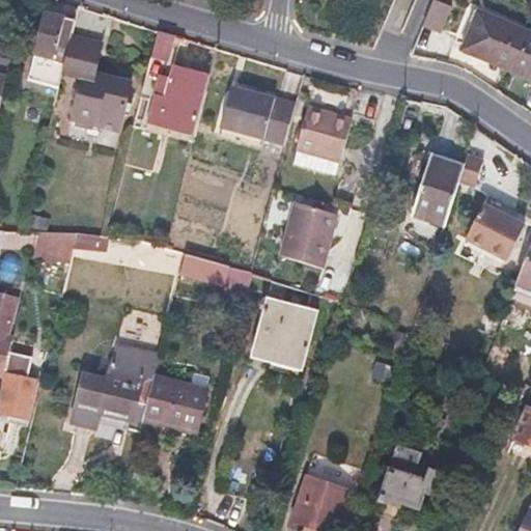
[(460,48),(506,67),(521,28),(475,10),(460,48)]
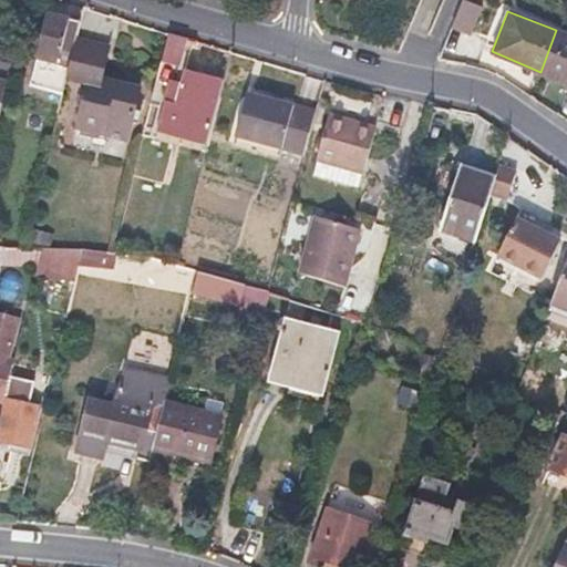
[(64,93),(66,83),(75,42),(79,23),(45,17),(31,86),(64,93)]
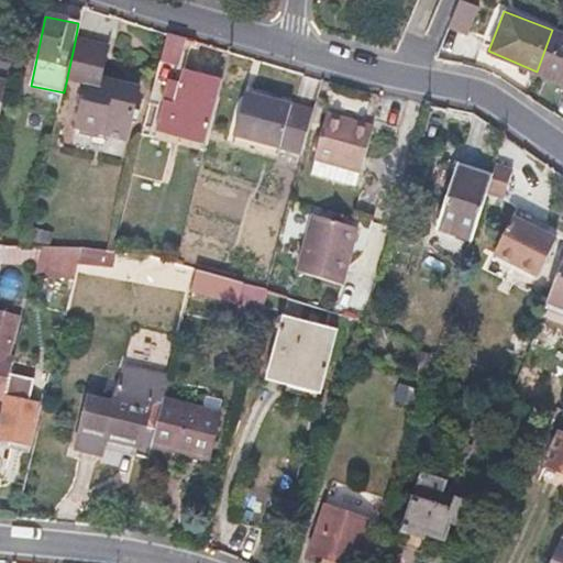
[(562,34),(552,30),(537,72),(562,81),(562,34)]
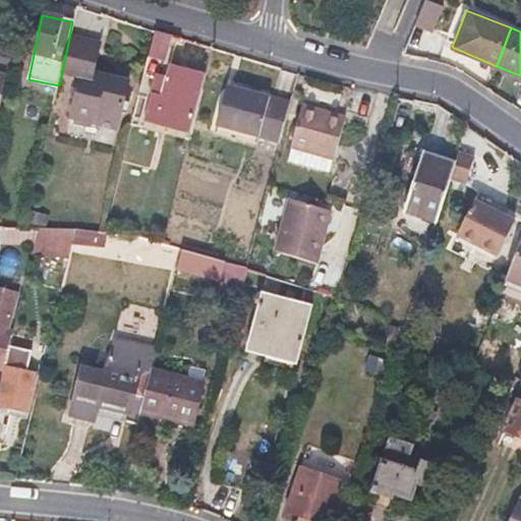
[(154,31),(154,32),(143,77),(156,80),(145,124),(190,135),(205,73),(169,65),(176,37),(154,31)]
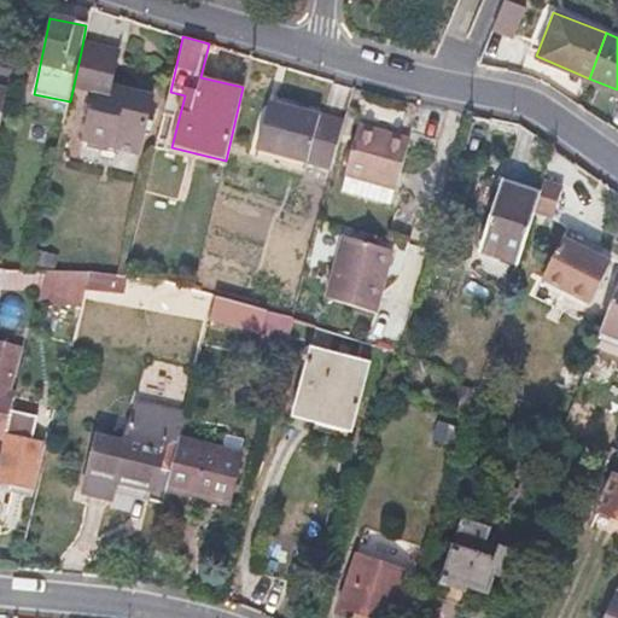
[(73,91),(83,93),(95,95),(86,144),(140,155),(153,97),(111,88),(117,53),(82,46),(73,91)]
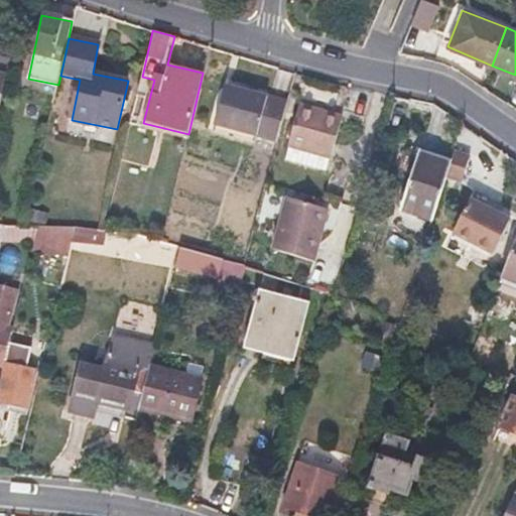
[(229,87),(226,99),(223,112),(218,111),(215,127),(276,141),(287,101),(229,87)]
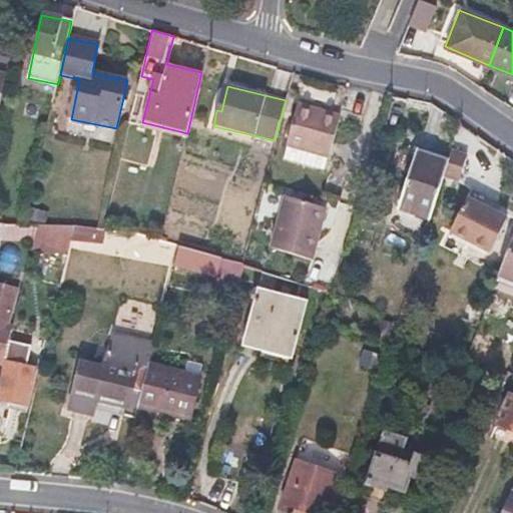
[(330,155),(336,134),(341,114),(299,104),(289,143),(330,155)]
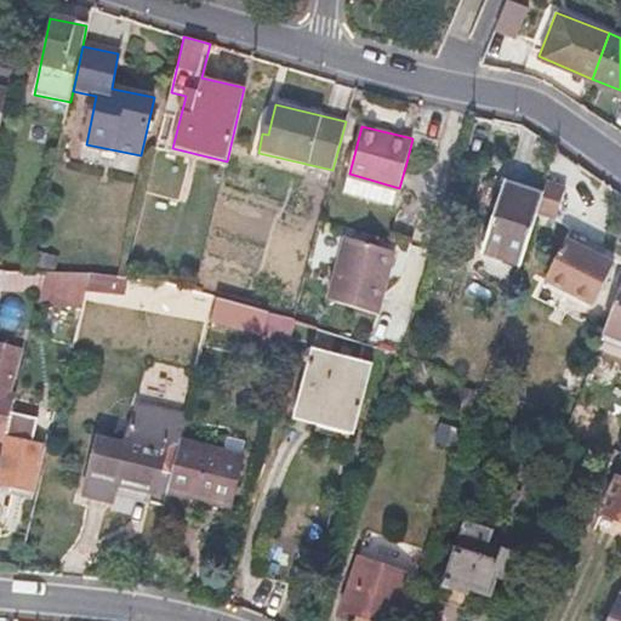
[(399,188),(349,174),(345,192),(394,205),(399,188)]
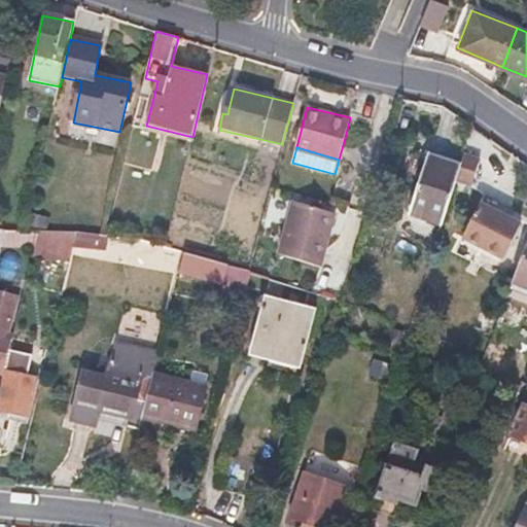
[(441,224),(450,195),(460,166),(426,155),(408,214),(441,224)]
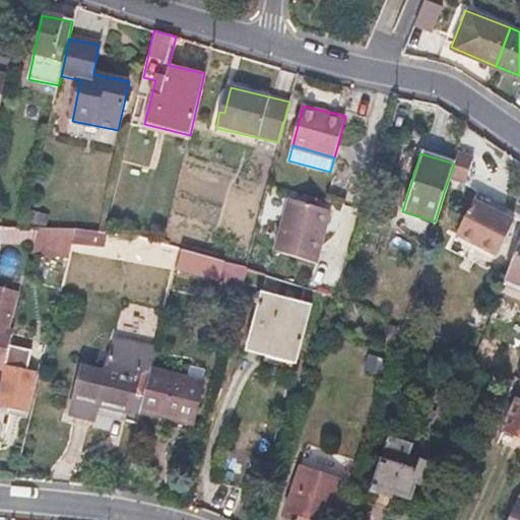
[(504,197),(514,204),(519,208),(519,188),(513,184),(504,197)]
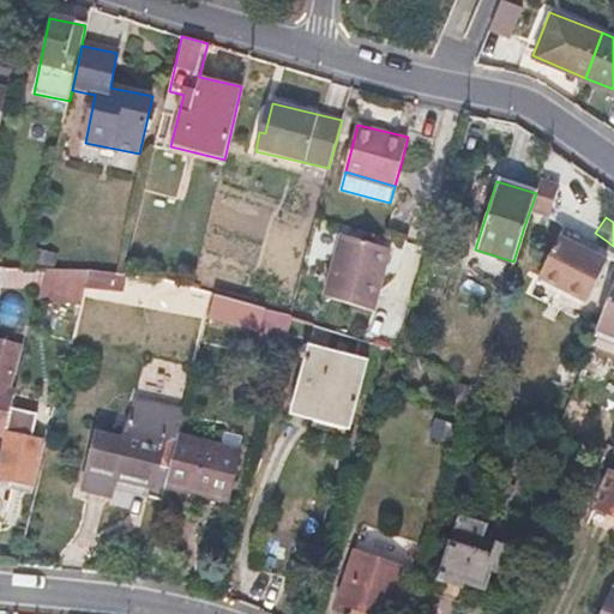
[(325,299),(350,306),(374,312),(392,247),(343,234),(325,299)]
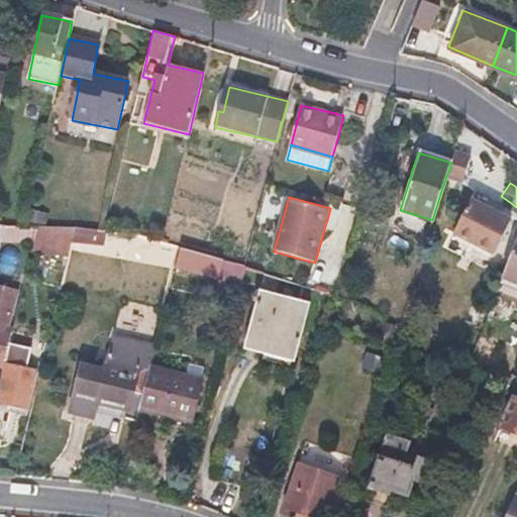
[(463,210),(459,221),(454,232),(475,241),(472,248),(494,256),(505,227),(463,210)]
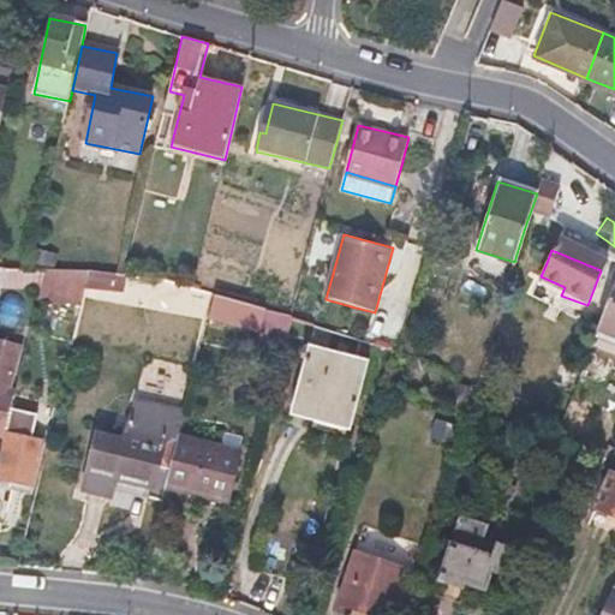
[(3,287),(42,291),(46,272),(12,269),(6,269),(3,287)]
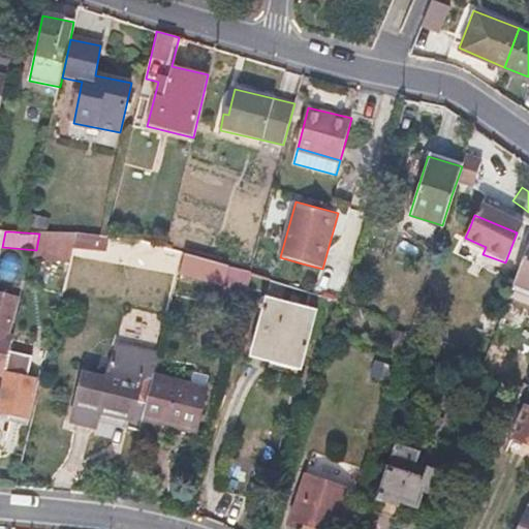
[(70,253),(74,253),(79,238),(39,234),(36,250),(70,253)]
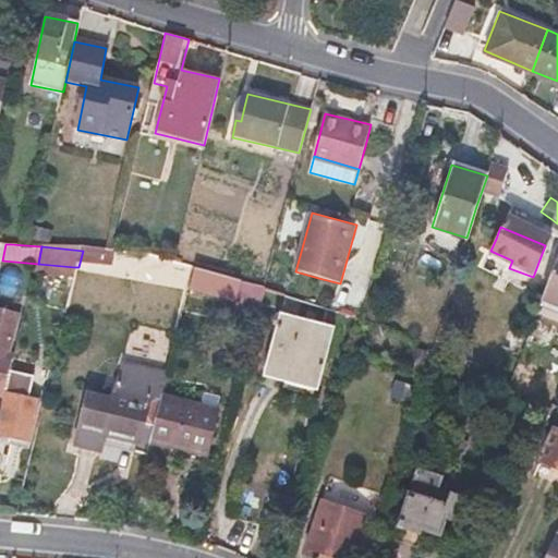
[(83,251),(79,267),(102,269),(104,253),(83,251)]
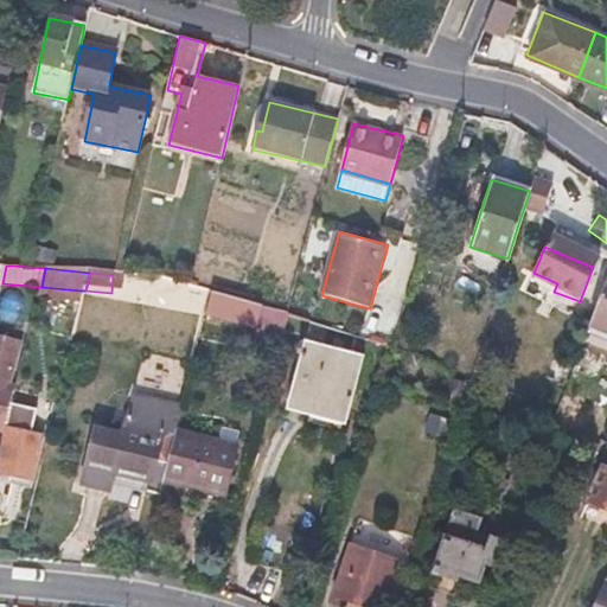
[(606,276),(580,346),(606,356),(606,276)]
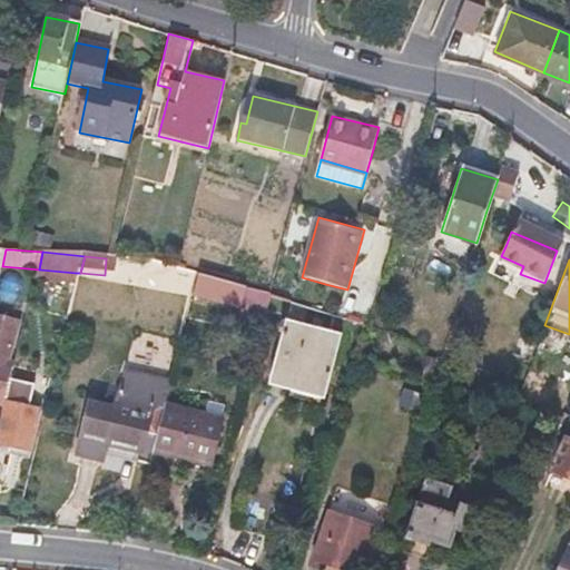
[(195,296),(217,302),(241,308),(237,320),(264,327),(272,294),(200,275),(195,296)]
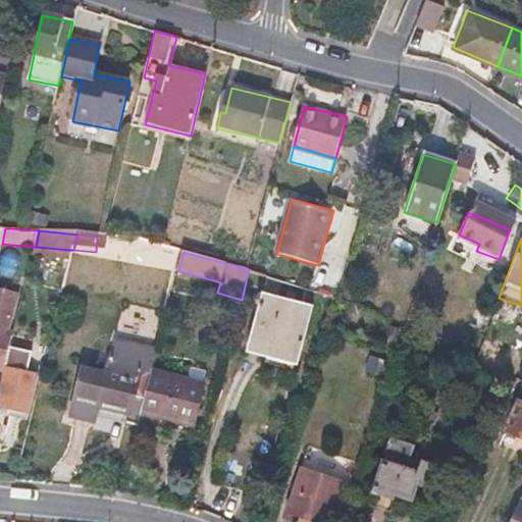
[(17,298),(0,293),(0,371),(2,372),(8,350),(9,349),(12,336),(7,335),(17,298)]
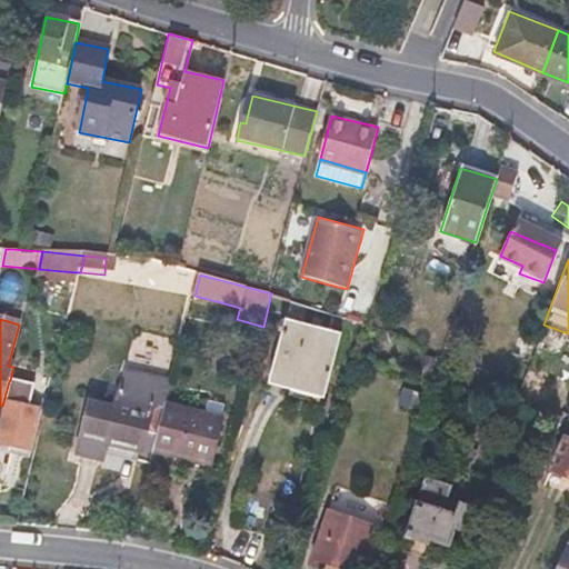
[(268,387),(295,393),(322,401),(339,338),(285,323),(268,387)]
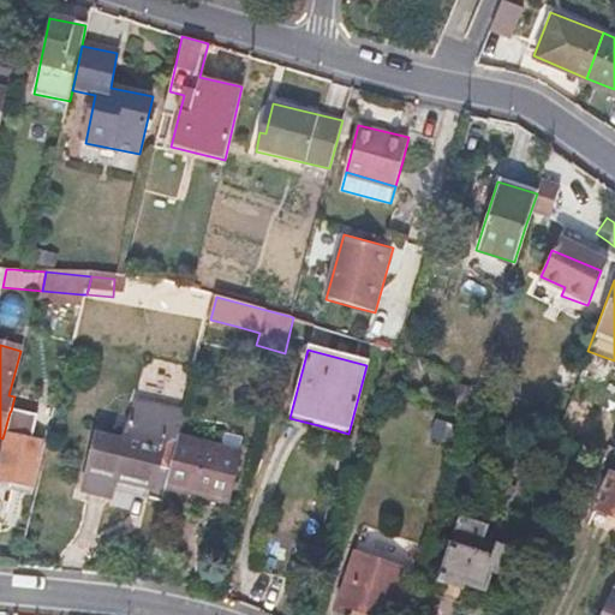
[(132,404),(127,422),(178,435),(183,416),(132,404)]
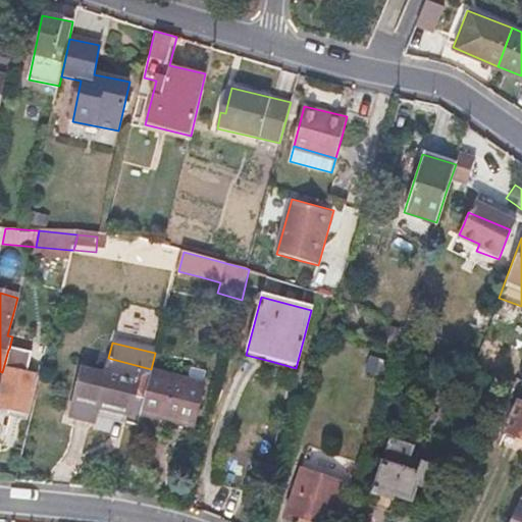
[(11,411),(19,412),(28,413),(36,375),(28,374),(32,353),(9,349),(8,350),(0,385),(0,414),(10,416),(11,411)]
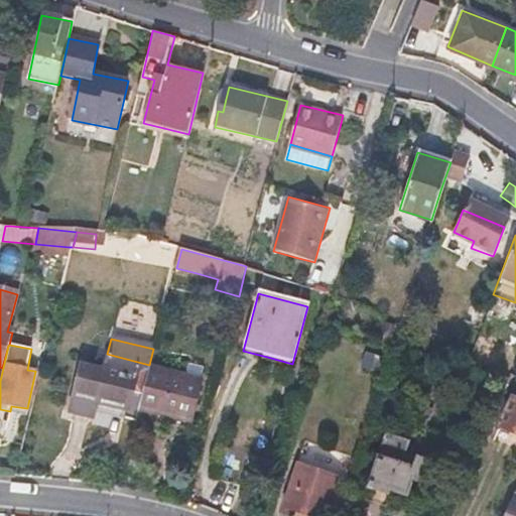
[(132,395),(141,396),(148,369),(149,365),(107,354),(104,368),(80,362),(68,410),(92,416),(93,411),(96,401),(122,408),(128,410),(132,395)]
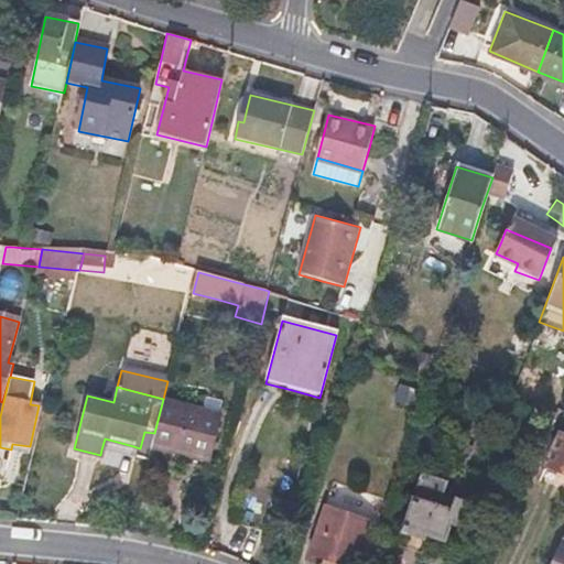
[(162,403),(154,433),(150,448),(186,456),(187,452),(208,456),(218,416),(162,403)]
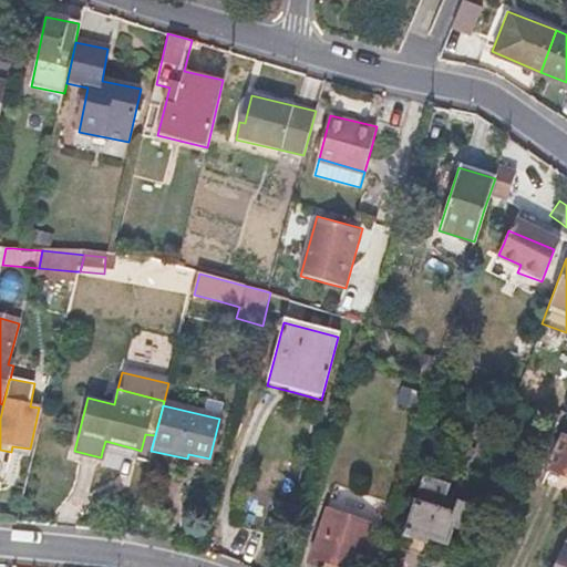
[(547,467),(565,475),(566,476),(566,436),(563,435),(547,467)]
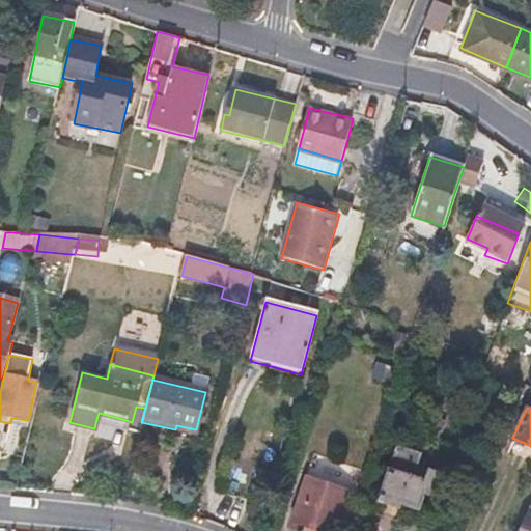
[(122,430),(126,420),(99,413),(95,423),(122,430)]
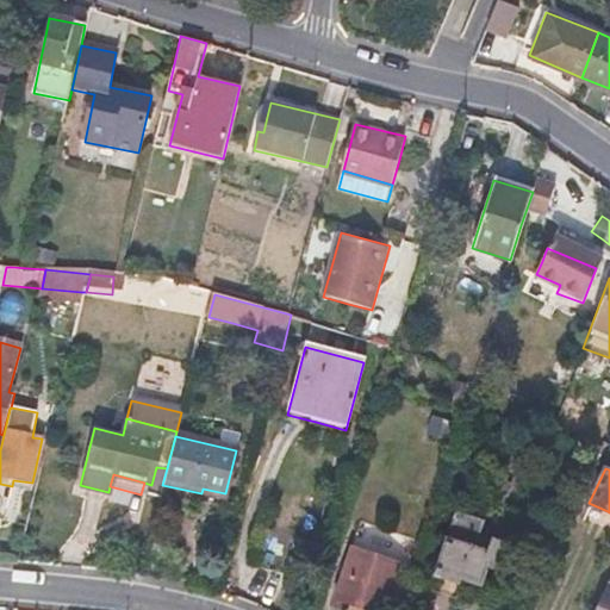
[(436,577),(448,580),(459,585),(462,577),(479,583),(487,561),(498,566),(506,546),(453,526),(436,567),(440,568),(436,577)]
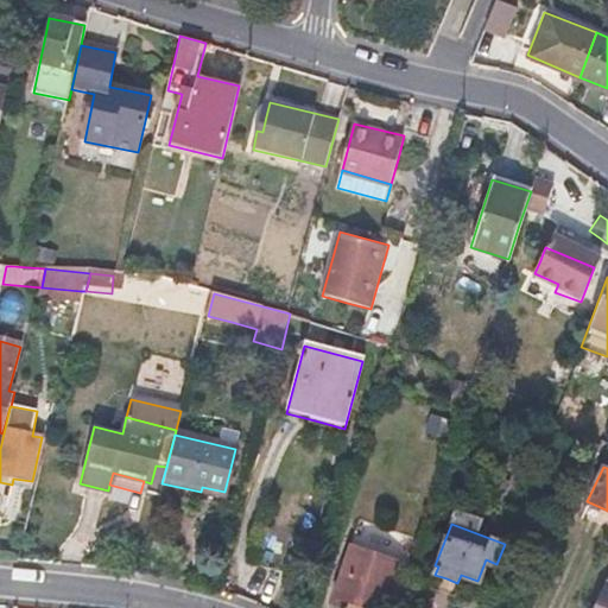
[(255,563),(271,568),(287,571),(297,538),(264,529),(255,563)]
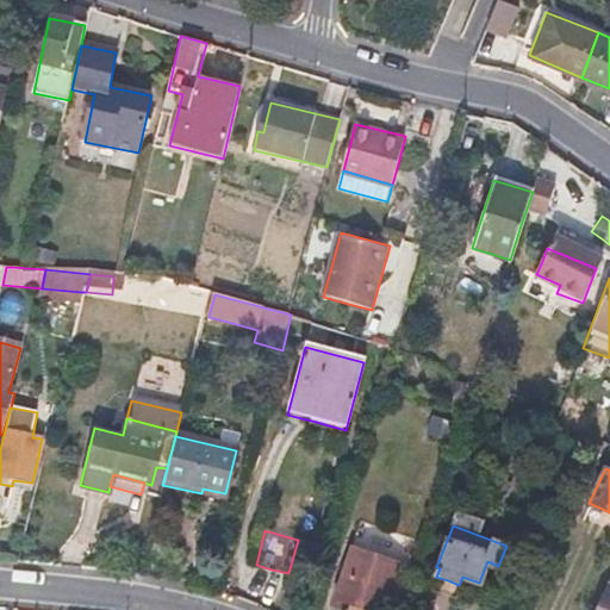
[(334,602),(342,604),(350,608),(349,609),(381,609),(383,608),(392,609),(397,609),(410,571),(349,552),(334,602)]
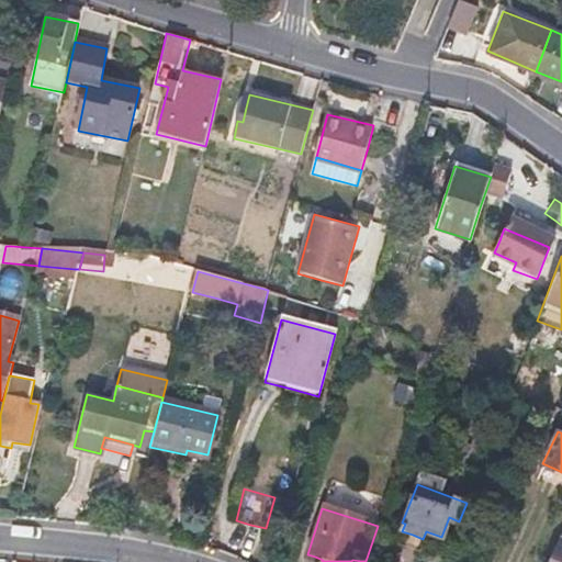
[(561,561),(561,541),(558,540),(548,561),(561,561)]
